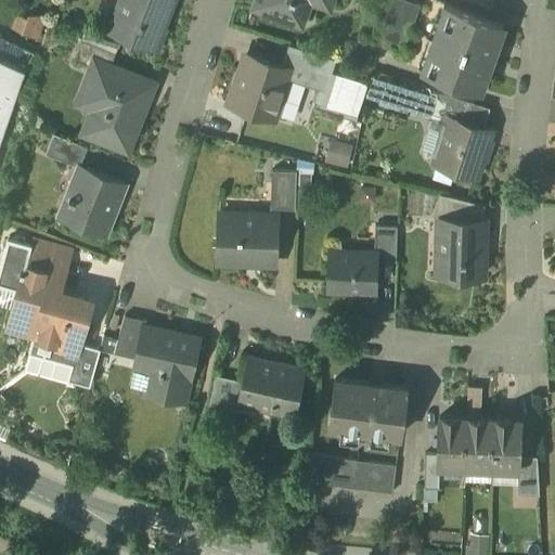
[(120,0),(110,29),(156,48),(165,27),(163,26),(172,0),(120,0)]
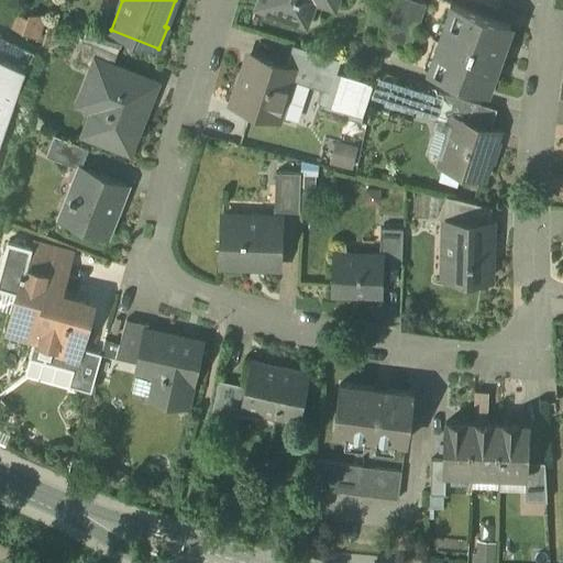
[(262,0),(260,7),(305,23),(312,0),(262,0)]
